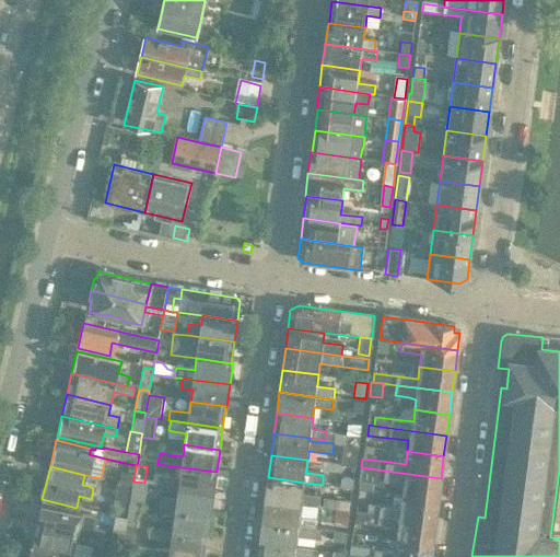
[(218,472),(217,472),(182,467),(181,479),(155,475),(153,485),(178,488),(214,494),(218,472)]
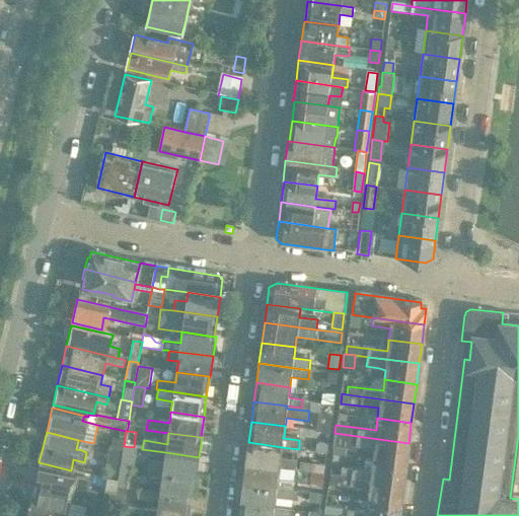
[(405,463),(409,443),(335,433),(334,447),(356,450),(356,446),(374,448),(373,459),(405,463)]
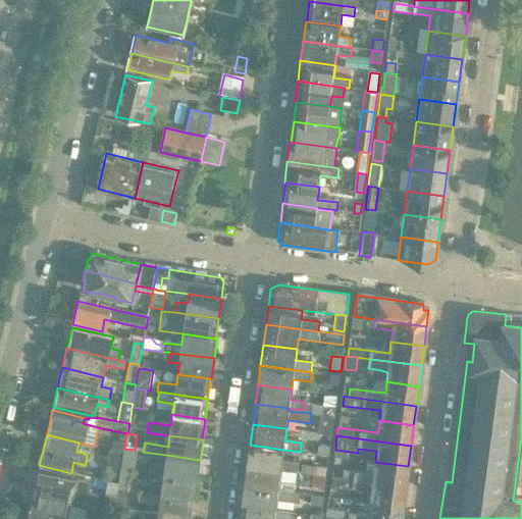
[(123,453),(124,449),(125,443),(113,440),(112,451),(123,453)]
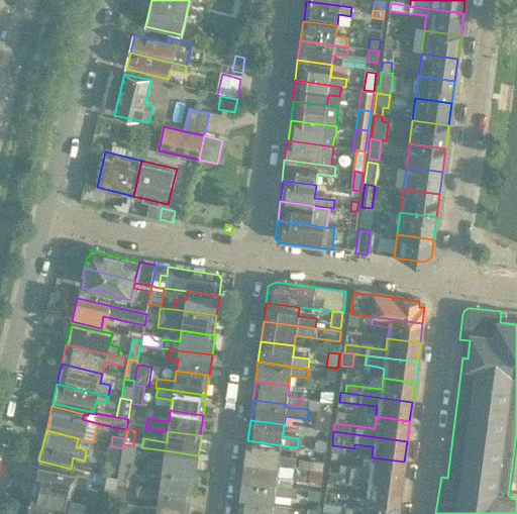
[(280,456),(281,445),(247,440),(246,440),(243,461),(279,467),(295,469),(296,458),(280,456)]
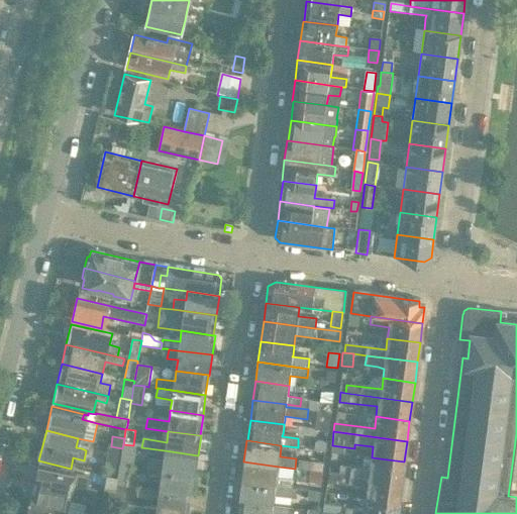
[(325,451),(326,443),(318,442),(317,450),(325,451)]
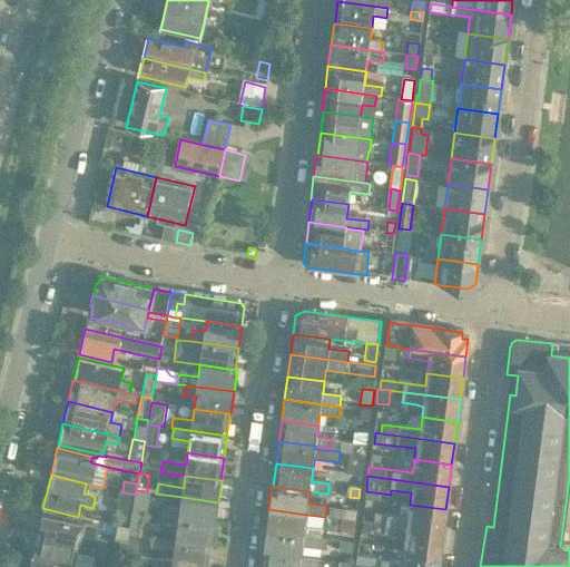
[(148,514),(150,492),(147,491),(136,490),(135,495),(133,511),(144,512),(148,514)]
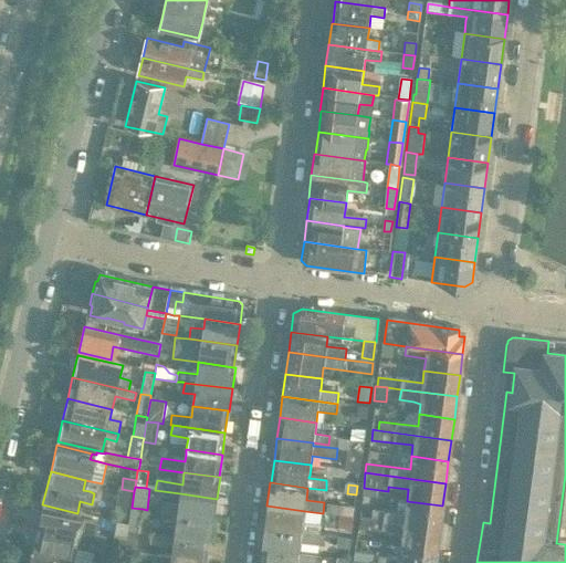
[(127,522),(130,501),(132,492),(119,490),(114,520),(127,522)]
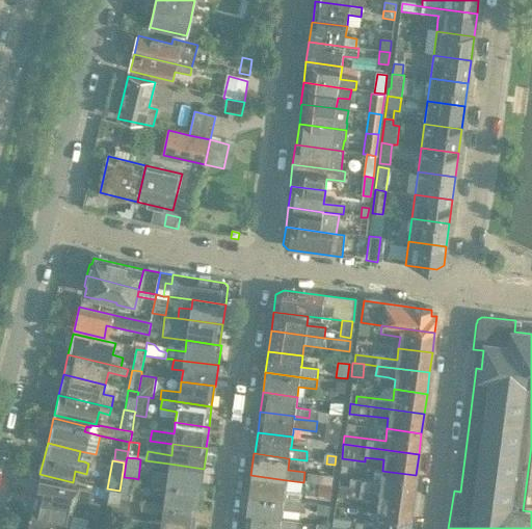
[(202,487),(204,470),(204,469),(169,464),(168,474),(154,473),(153,481),(202,487)]
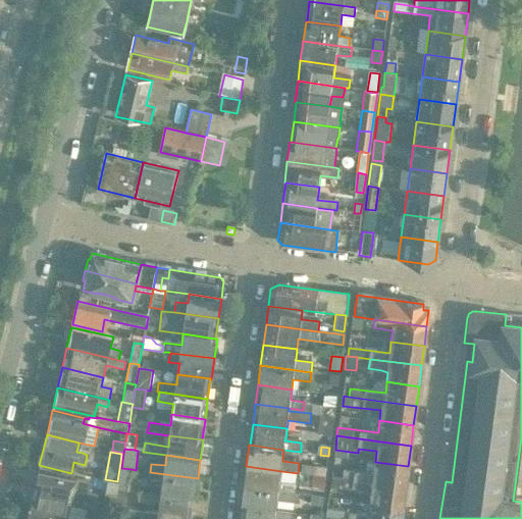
[(405,487),(408,466),(375,462),(373,475),(353,473),(345,472),(344,479),(351,480),(353,480),(405,487)]
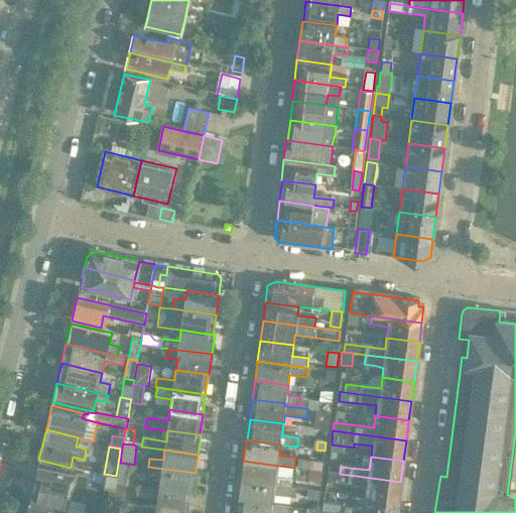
[(276,477),(278,466),(243,461),(241,481),(290,487),(291,478),(276,477)]
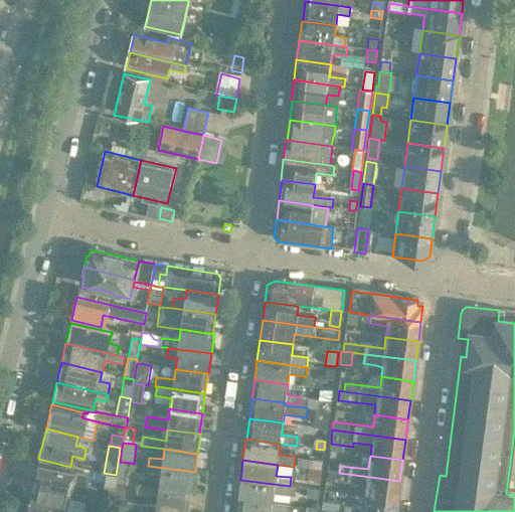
[(322,470),(323,463),(298,460),(297,467),(304,468),(322,470)]
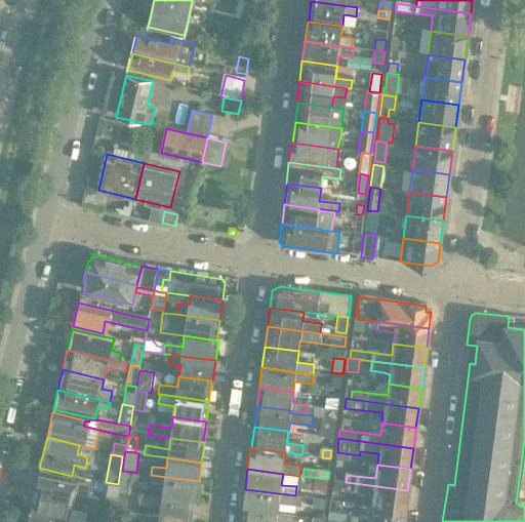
[(132,472),(122,471),(121,470),(119,487),(118,492),(127,494),(129,494),(132,472)]
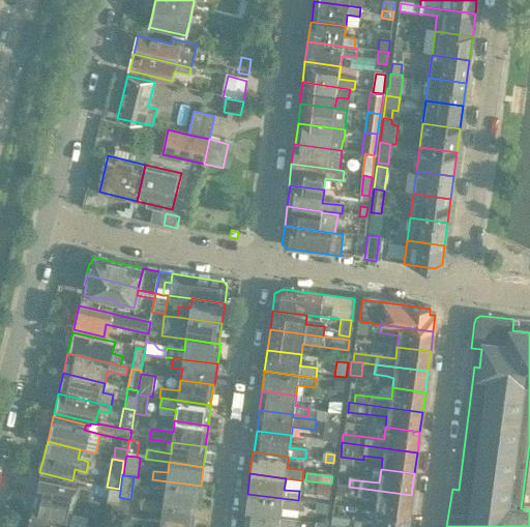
[(91,502),(94,491),(38,478),(34,498),(99,513),(100,504),(91,502)]
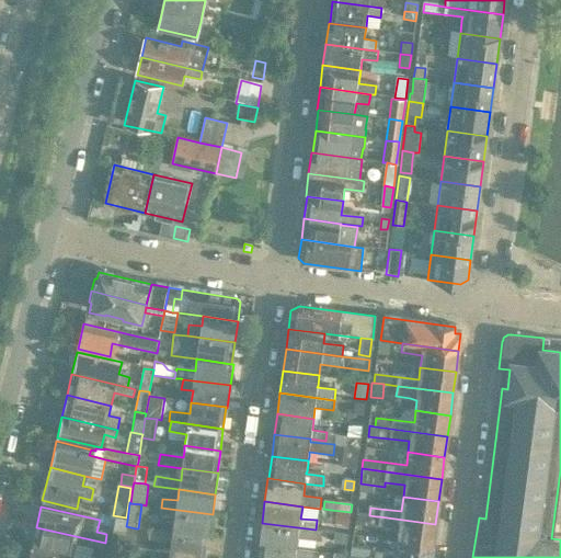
[(209,538),(213,516),(213,514),(161,508),(160,520),(174,521),(173,533),(208,538),(209,538)]
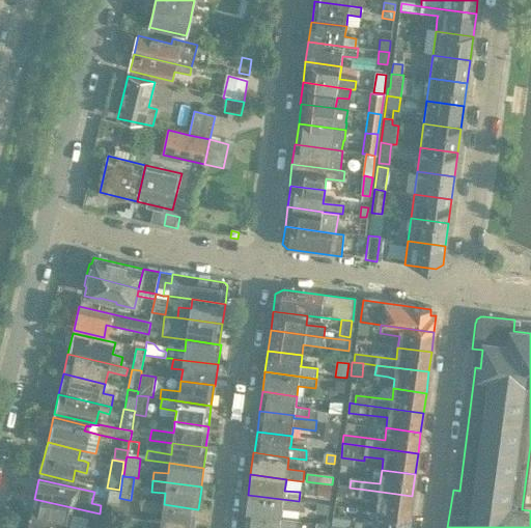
[(410,516),(412,496),(359,489),(357,489),(337,485),(336,496),(358,498),(358,497),(376,499),(375,511),(410,516)]
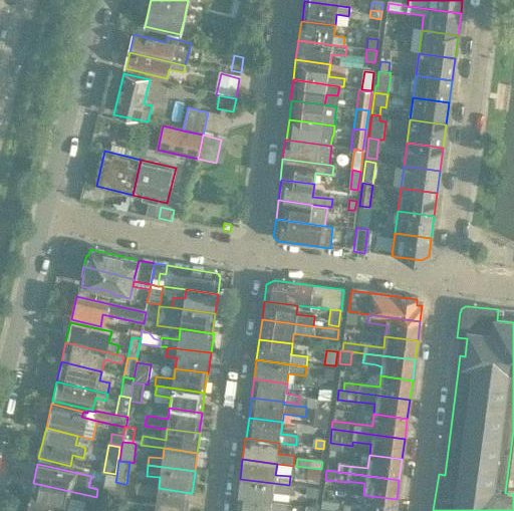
[(112,501),(115,482),(116,477),(107,475),(102,498),(112,501)]
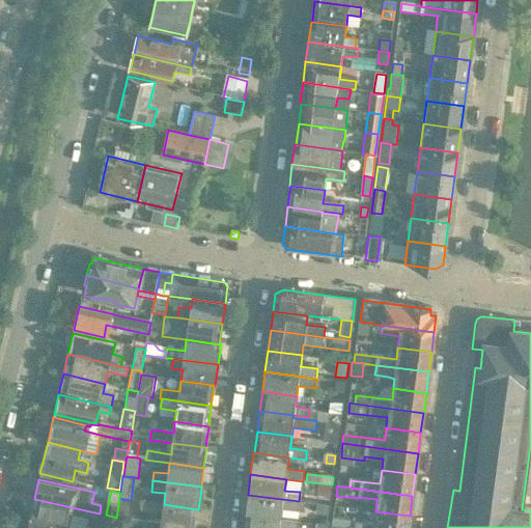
[(303,511),(305,502),(299,501),(248,495),(245,516),(246,516),(280,520),(282,509),(303,511)]
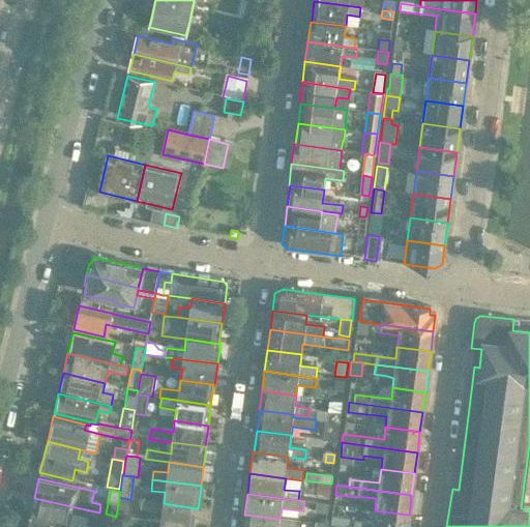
[(126,520),(127,507),(128,499),(119,497),(116,517),(116,518),(126,520)]
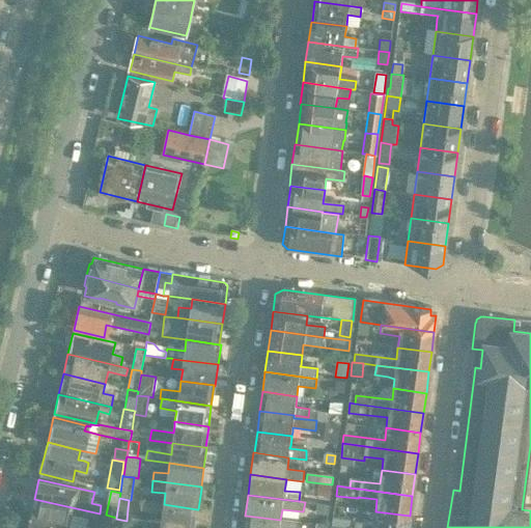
[(100,513),(34,499),(30,518),(67,526),(70,516),(98,522),(100,513)]
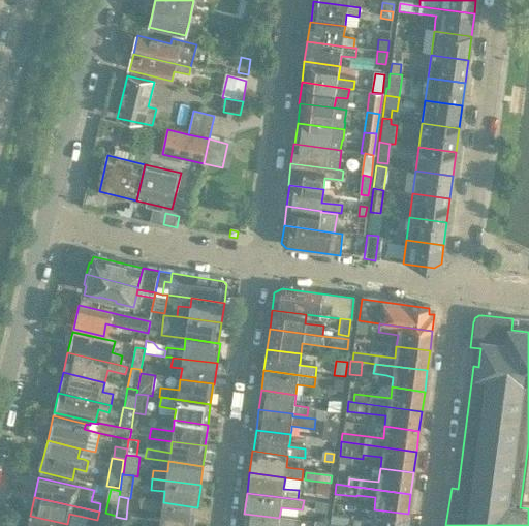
[(193,525),(196,507),(163,502),(151,500),(141,499),(139,508),(161,512),(160,523),(174,525),(193,525)]
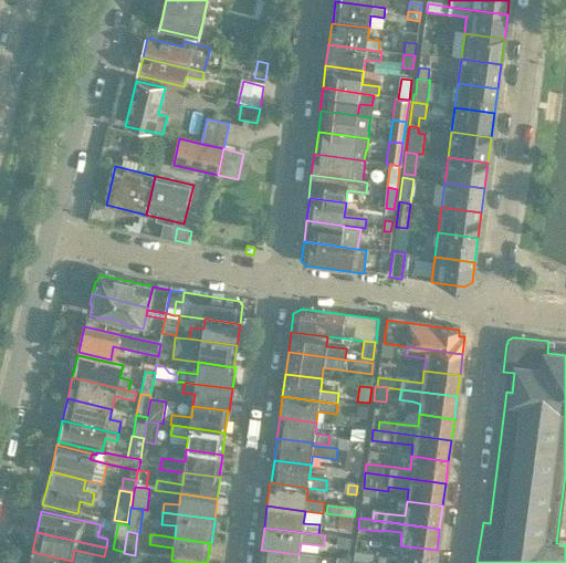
[(349,548),(350,539),(337,537),(336,549),(350,550),(350,548),(349,548)]
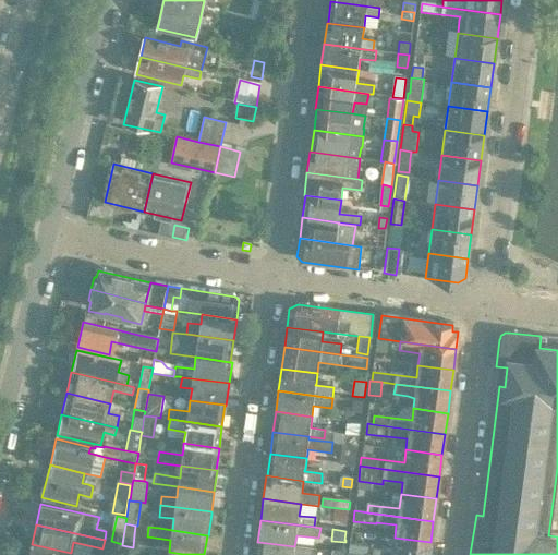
[(428,554),(431,542),(395,538),(392,551),(374,549),(373,554),(428,554)]
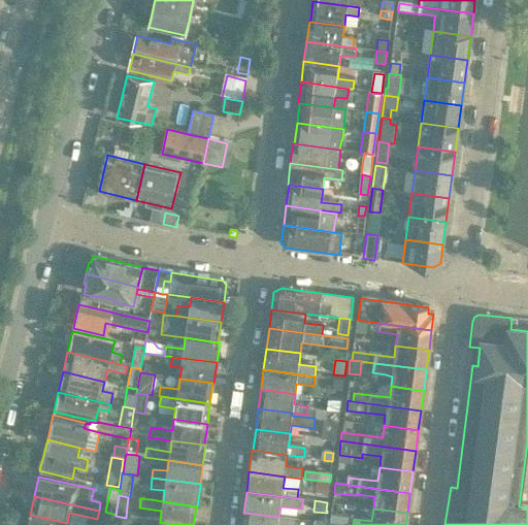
[(114,524),(114,523),(116,516),(116,515),(105,512),(103,524),(114,524)]
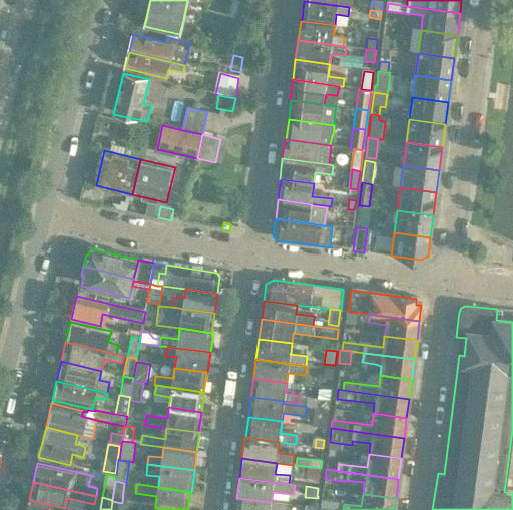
[(290,509),(291,505),(271,502),(237,498),(235,509),(290,509)]
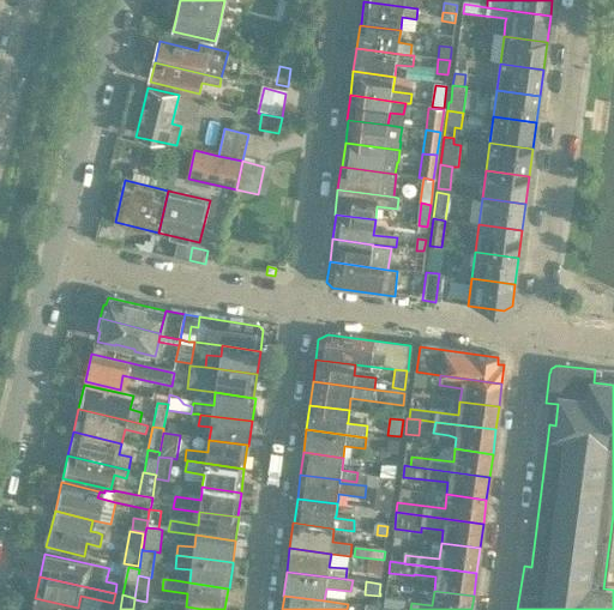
[(77,609),(78,608),(35,598),(31,609),(77,609)]
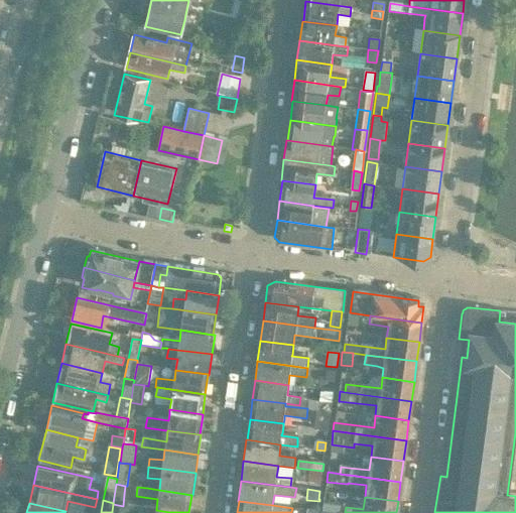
[(338,512),(339,506),(324,504),(323,512),(338,512)]
